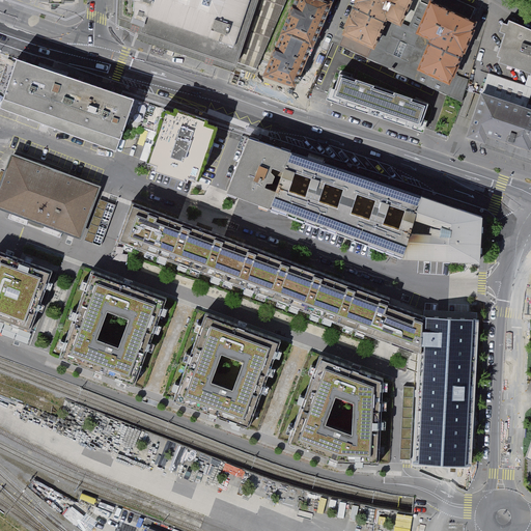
[(155,0),(121,0),(121,18),(134,22),(145,26),(155,0)]
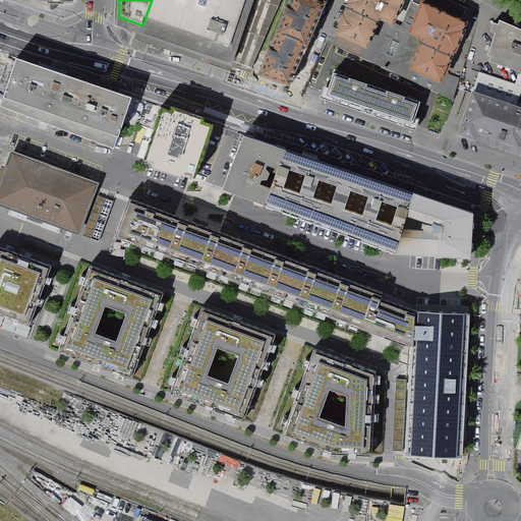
[(152,0),(142,25),(141,32),(206,54),(253,70),(279,0),(152,0)]
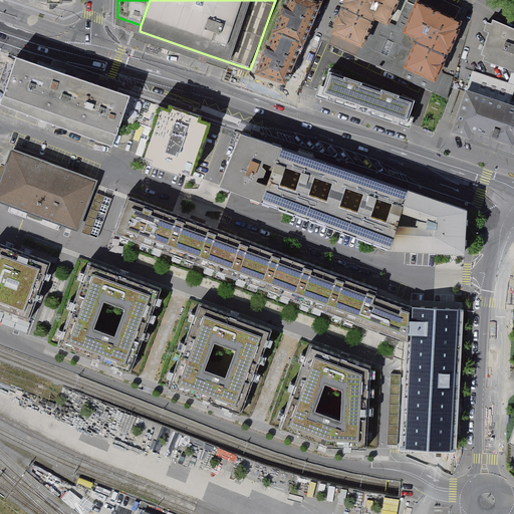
[(289,0),(260,72),(290,84),(298,65),(324,0),(289,0)]
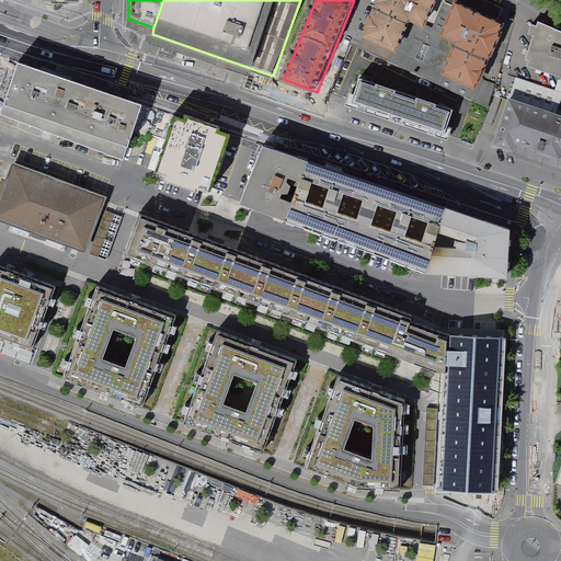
[(380,0),(370,25),(364,41),(393,54),(408,22),(423,30),(435,0),(380,0)]
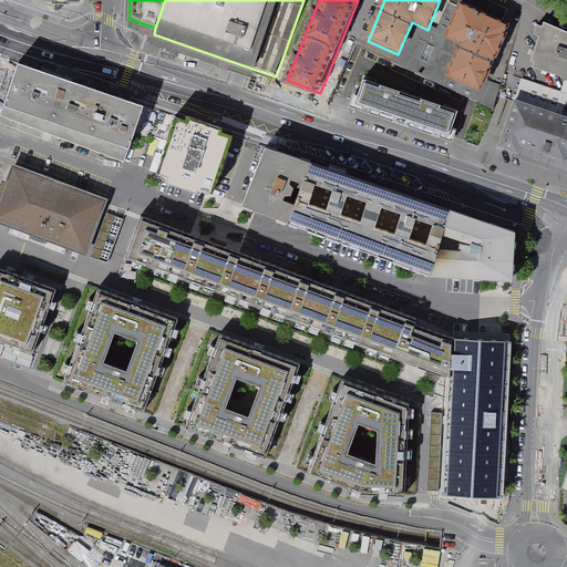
[(465,2),(449,39),(463,44),(449,79),(480,92),(486,78),(487,73),(501,44),(511,22),(465,2)]
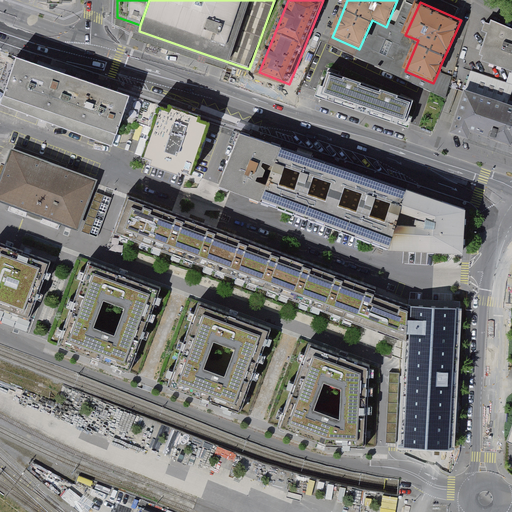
[(454,77),(439,70),(433,83),(405,71),(418,40),(405,35),(386,27),(372,20),(359,49),(332,37),(328,45),(447,100),(454,77)]
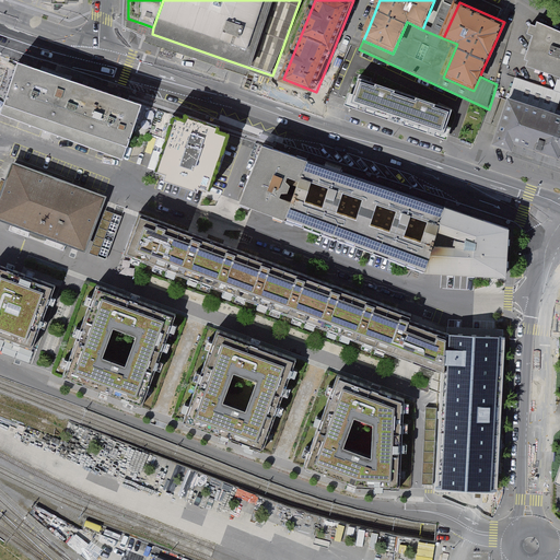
[(559,33),(537,23),(535,27),(529,26),(526,36),(532,38),(524,61),(527,62),(526,67),(559,78),(559,33)]
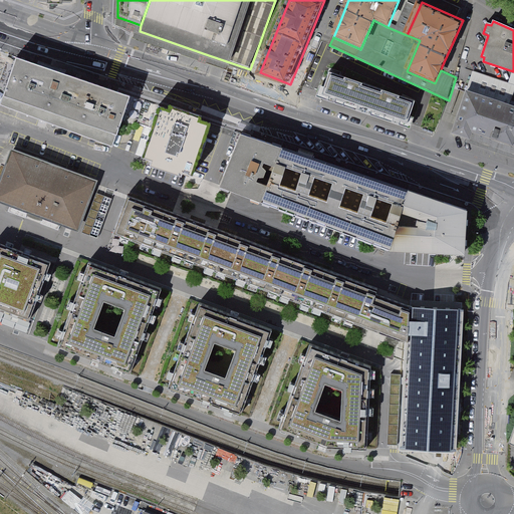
[(0,106),(36,119),(53,70),(10,55),(0,82),(0,106)]
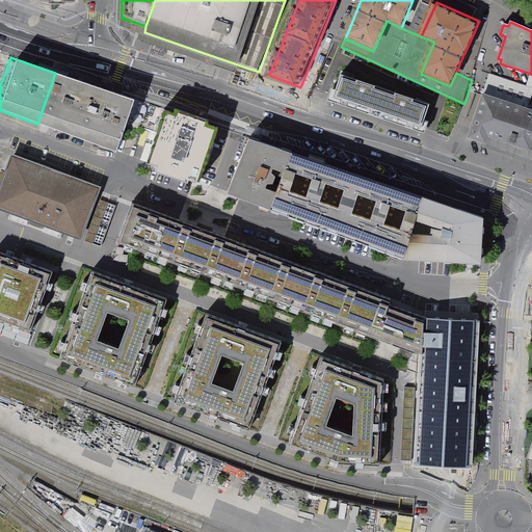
[(333,97),(378,113),(387,87),(341,72),(333,97)]
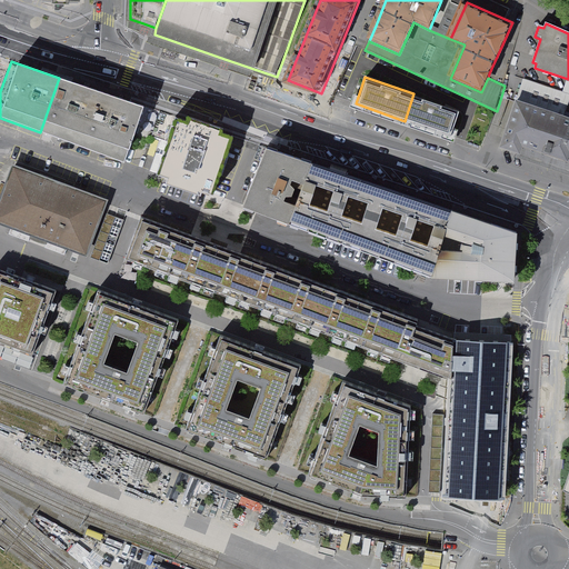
[(526,77),(517,101),(566,117),(568,105),(568,79),(565,90),(526,77)]
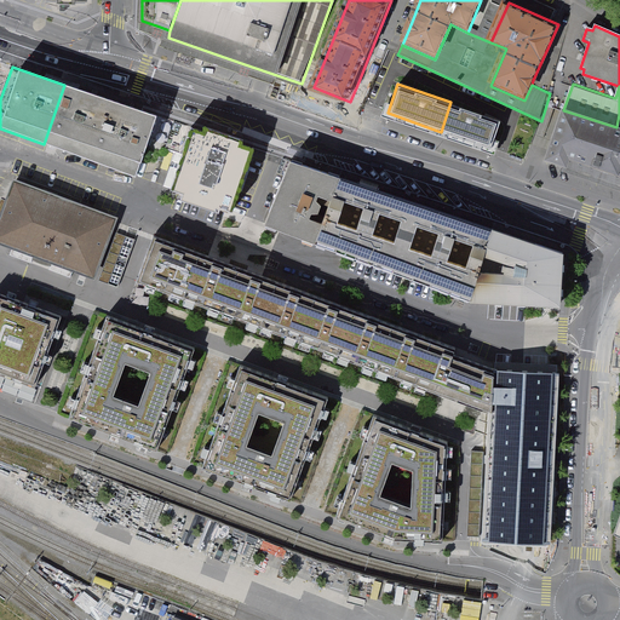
[(44,144),(97,162),(118,103),(64,85),(44,144)]
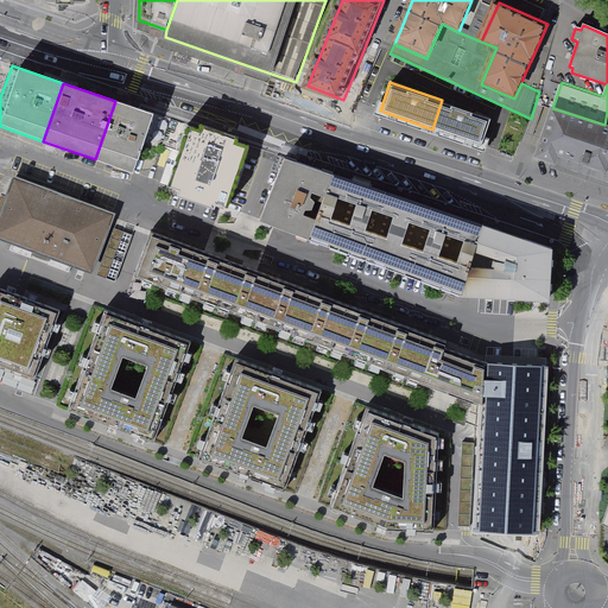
[(442,100),(432,130),(485,147),(494,119),(442,100)]
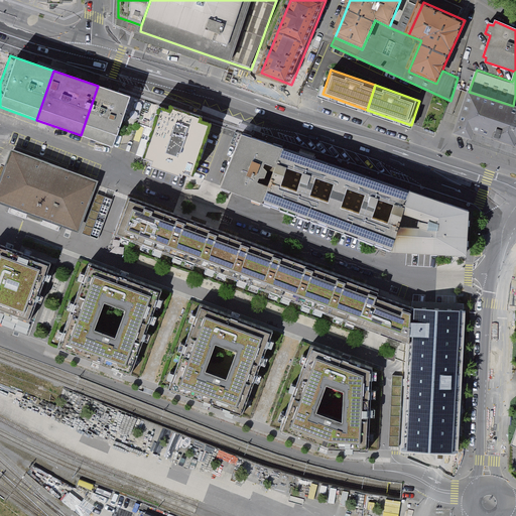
[(131,98),(98,86),(81,135),(113,147),(131,98)]
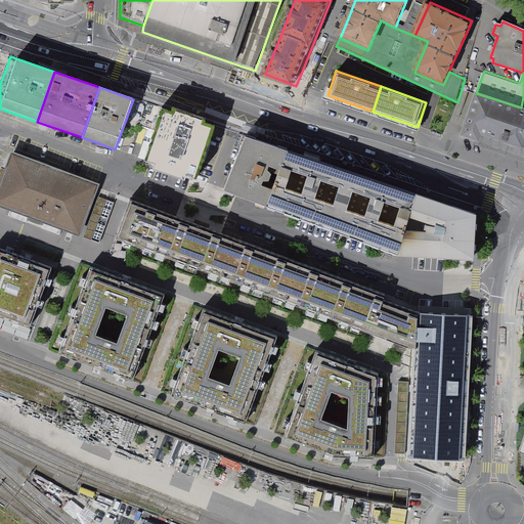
[(523,108),(521,107),(476,93),(462,136),(523,158),(523,108)]
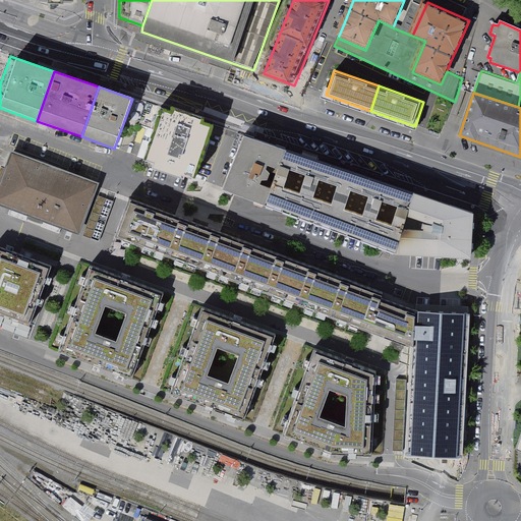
[(213,121),(163,105),(145,161),(194,177),(213,121)]
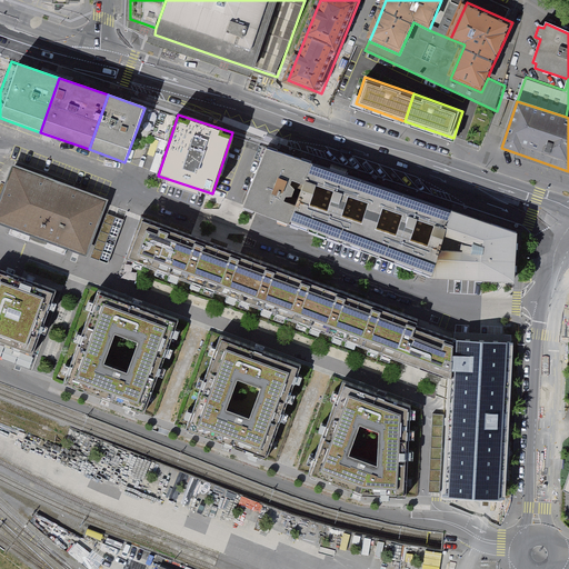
[(290,222),(297,205),(285,200),(287,196),(293,196),(296,189),(291,183),(293,179),(306,183),(313,161),(267,147),(243,205),(290,222)]
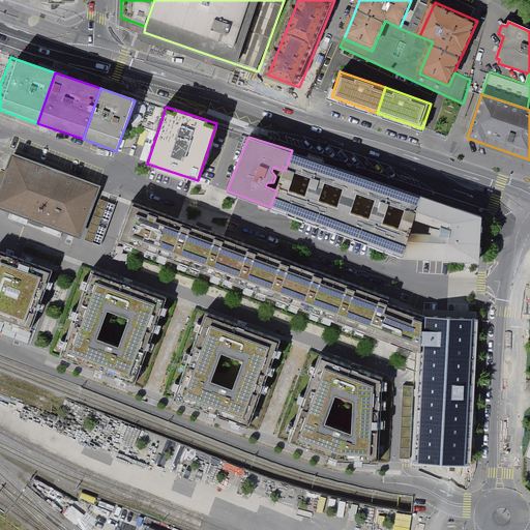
[(270,207),(335,232),(356,172),(292,150),(285,171),(276,190),(270,207)]
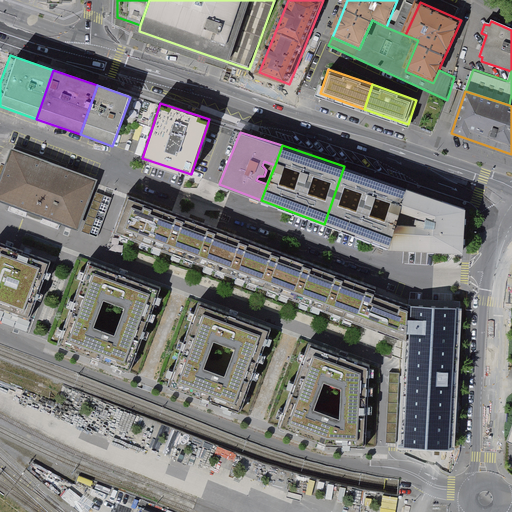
[(96,183),(10,151),(0,177),(0,205),(77,234),(96,183)]
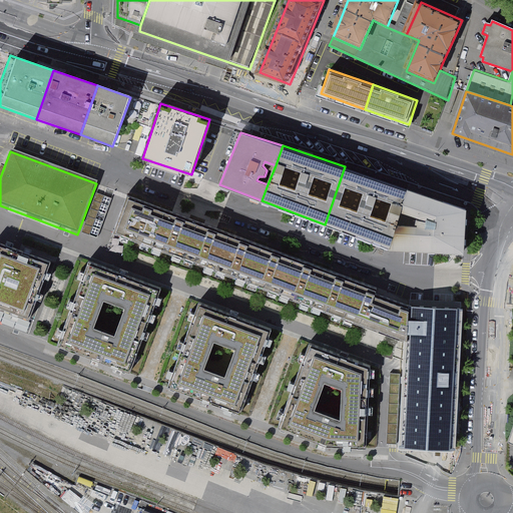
[(325,224),(391,249),(398,226),(402,213),(409,187),(345,166),(325,224)]
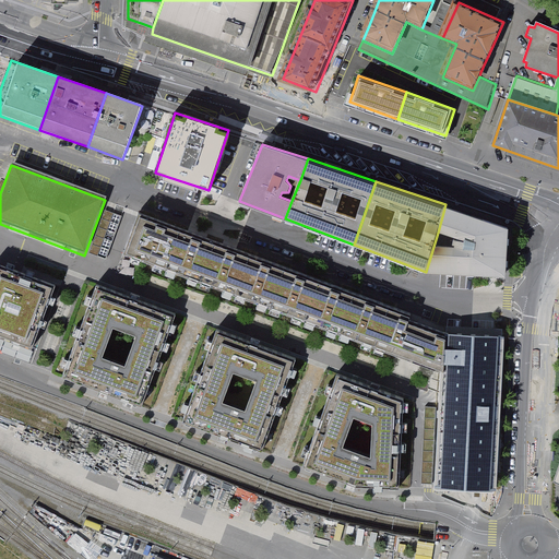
[(456,248),(433,247),(426,272),(508,276),(511,223),(445,204),(438,233),(458,239),(456,248)]
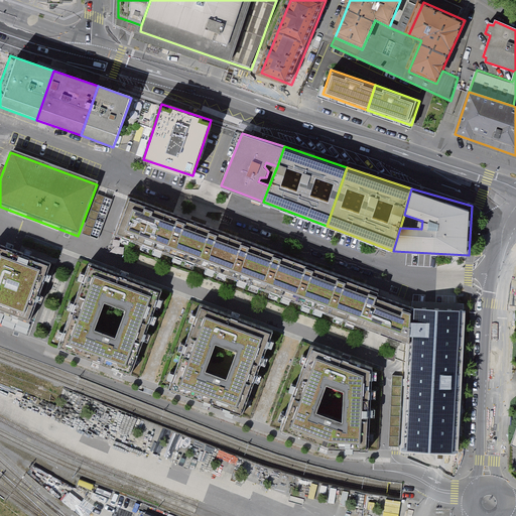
[(128,200),(116,233),(412,345),(414,310),(378,299),(380,293),(128,200)]
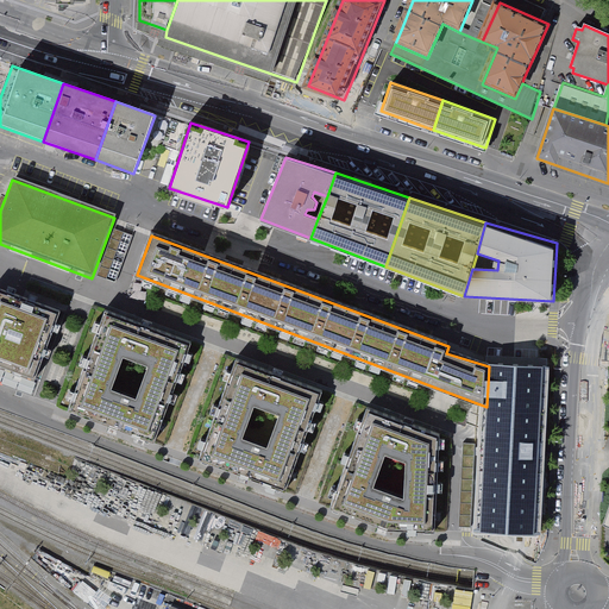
[(57,312),(0,290),(0,369),(32,382),(57,312)]
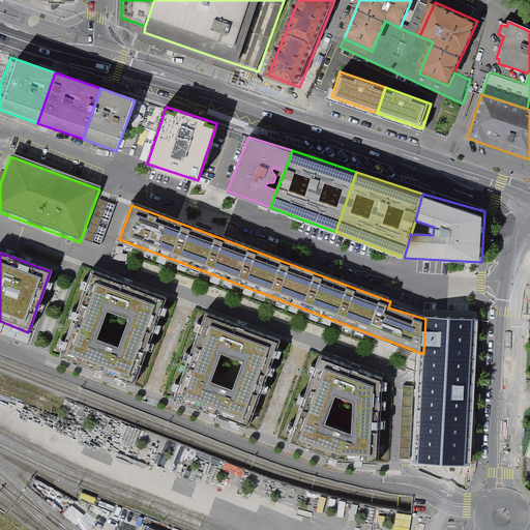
[(59,356),(58,359),(134,387),(135,384),(166,299),(90,271),(59,356)]
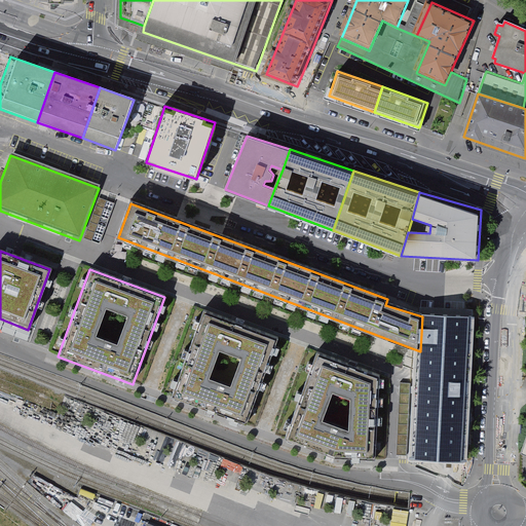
[(173,396),(172,400),(247,426),(248,424),(278,338),(203,311),(173,396)]
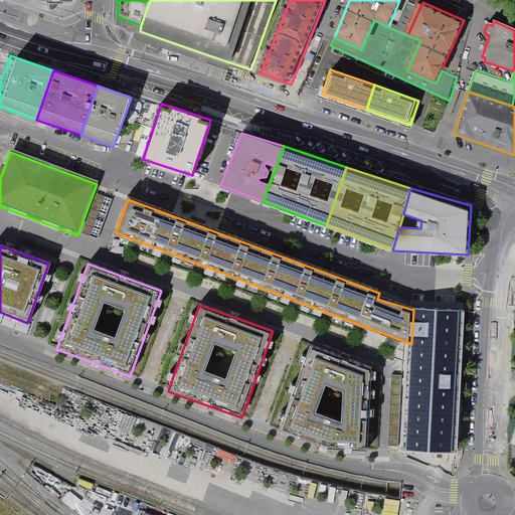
[(411,344),(406,449),(428,450),(457,452),(461,382),(465,313),(413,310),(411,344)]
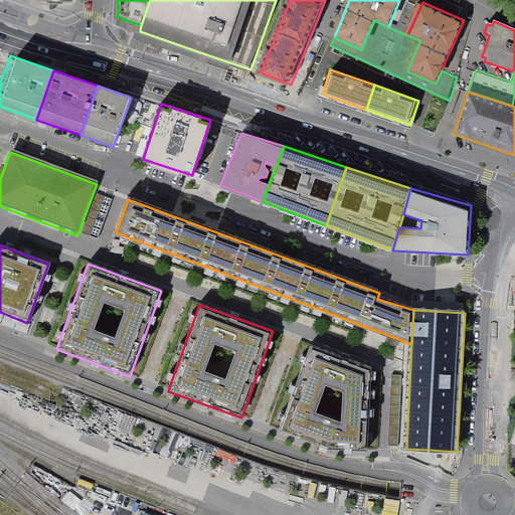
[(280,432),(329,450),(367,453),(368,448),(373,369),(312,346),(281,430),(280,432)]
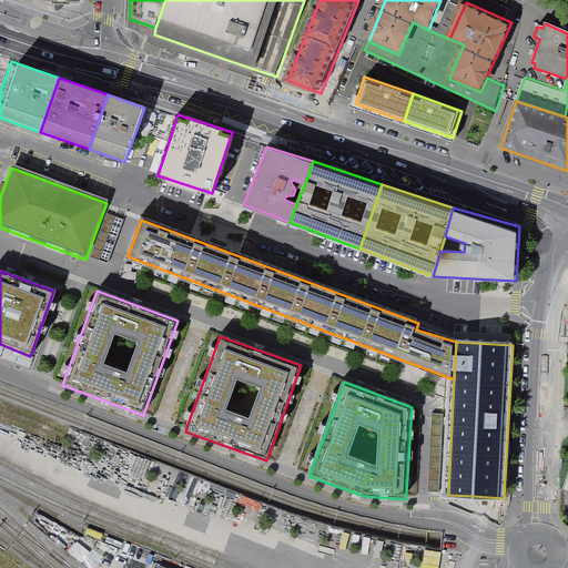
[(432,414),(428,492),(434,492),(439,492),(443,414),(432,414)]
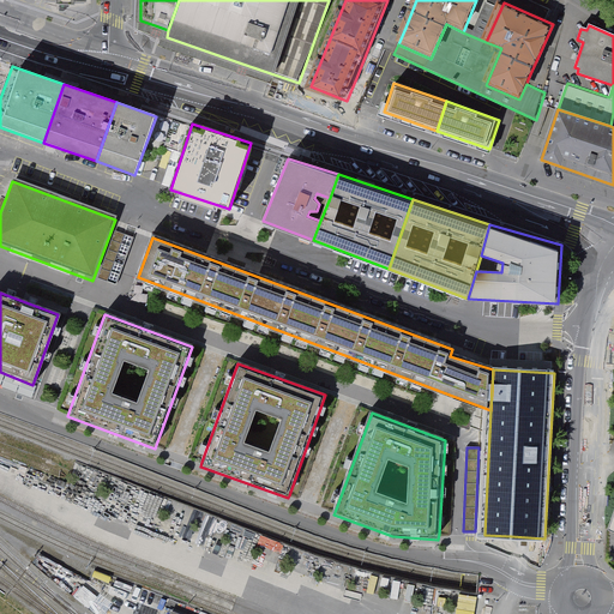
[(456,594),(455,613),(480,613),(481,594),(456,594)]
